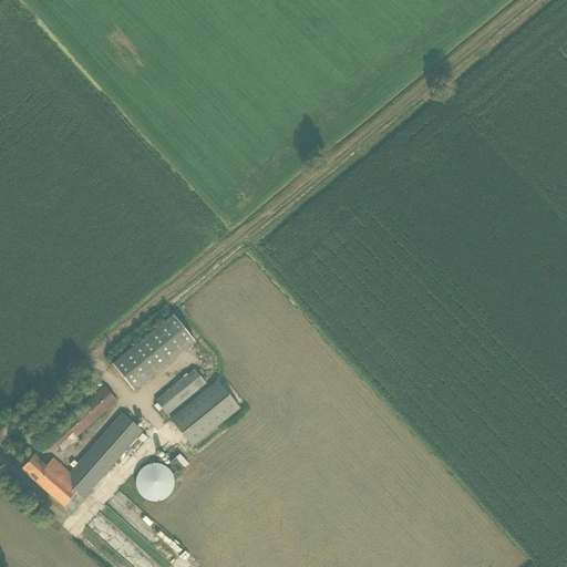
[(134,392),(195,342),(173,315),(112,364),(134,392)]
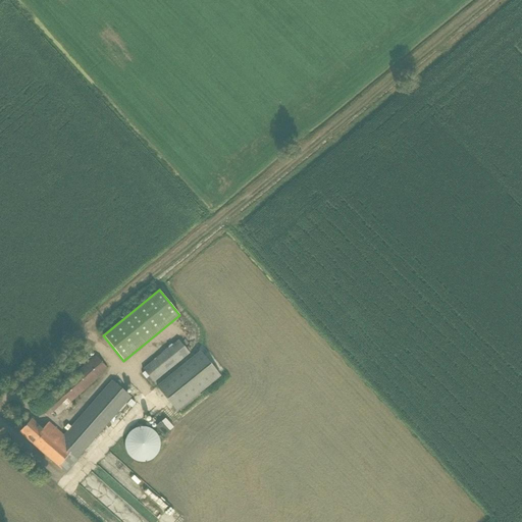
[(153,382),(190,353),(178,340),(142,369),(153,382)]
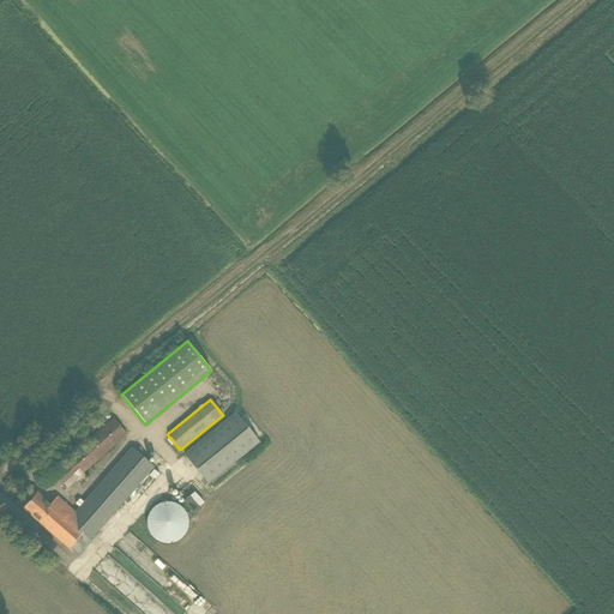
[(209,485),(259,443),(234,413),(184,455),(209,485)]
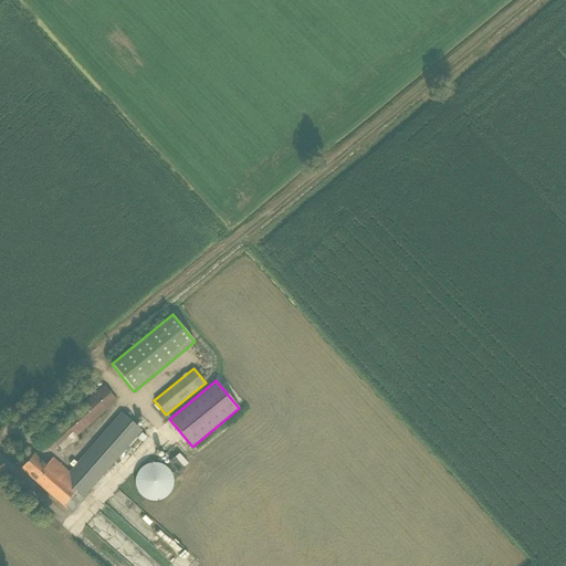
[(42,441),(52,452),(73,432),(77,436),(116,400),(103,385),(42,441)]
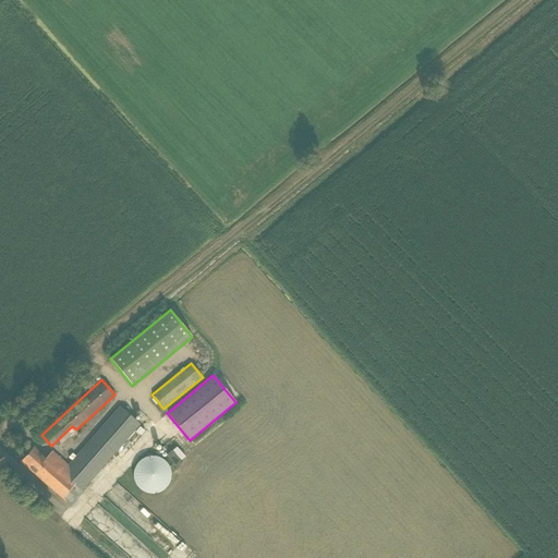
[(168,412),(182,399),(179,397),(165,410),(168,412)]
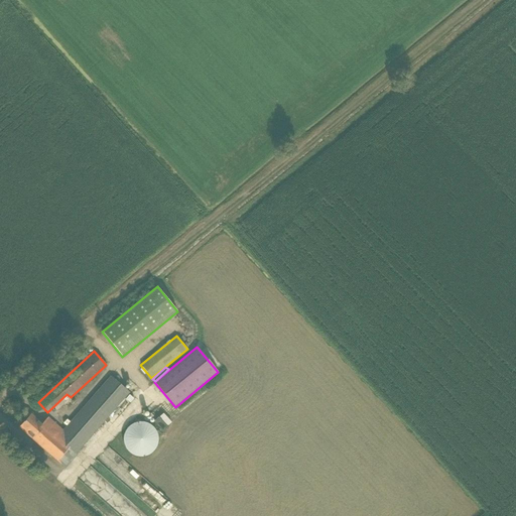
[(25,420),(19,427),(66,468),(72,461),(78,455),(77,454),(129,392),(127,390),(110,376),(88,404),(65,431),(48,418),(43,425),(30,414),(25,420)]
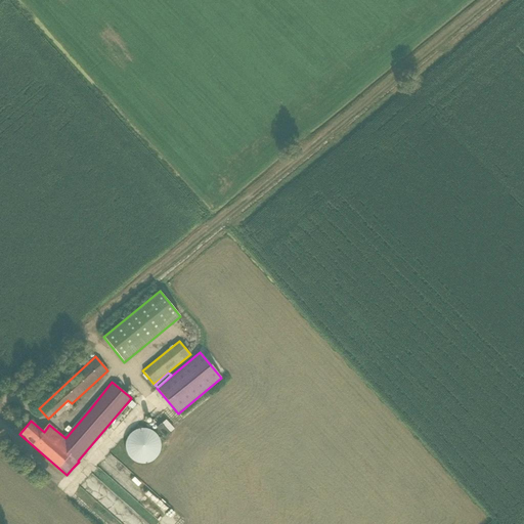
[(169,419),(158,426),(165,436),(175,429),(169,419)]
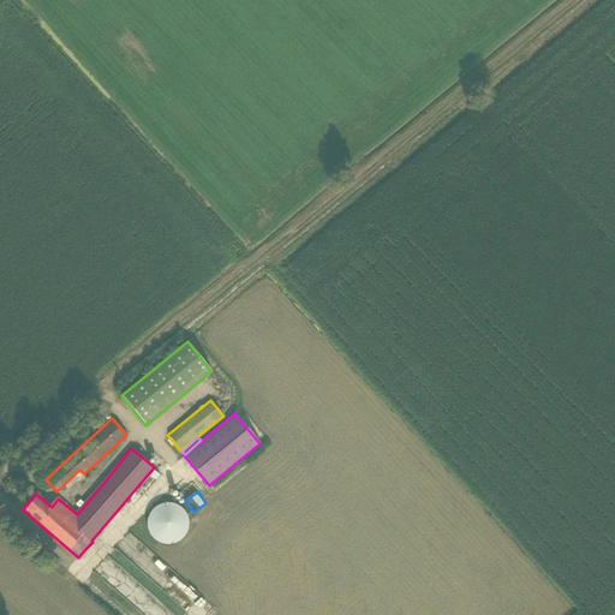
[(189,527),(189,524),(189,520),(187,517),(185,513),(183,509),(179,506),(177,505),(173,503),(169,503),(165,503),(160,505),(156,506),(154,508),(150,512),(149,515),(148,519),(147,524),(147,527),(148,531),(149,535),(153,538),(156,542),(160,543),(163,544),(167,545),(172,544),(175,544),(179,542),(183,539),(185,536),(187,531),(189,527)]
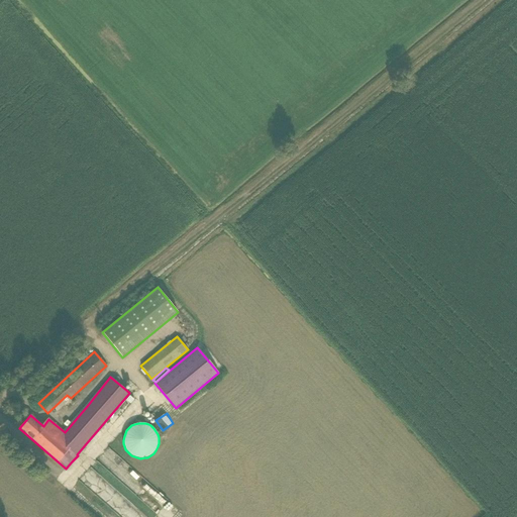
[(115,503),(121,493),(102,482),(96,491),(115,503)]
